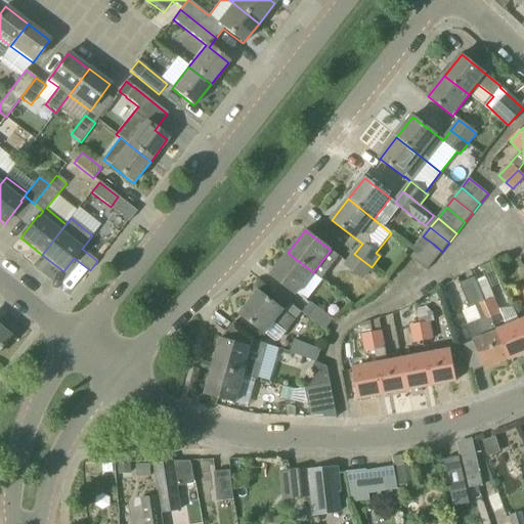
[(433,244),(423,236),(407,255),(418,263),(433,244)]
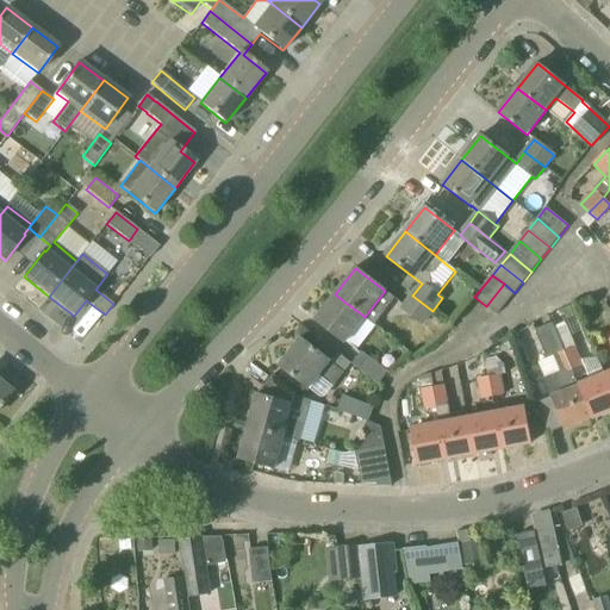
[(515,293),(504,284),(486,306),(497,315),(515,293)]
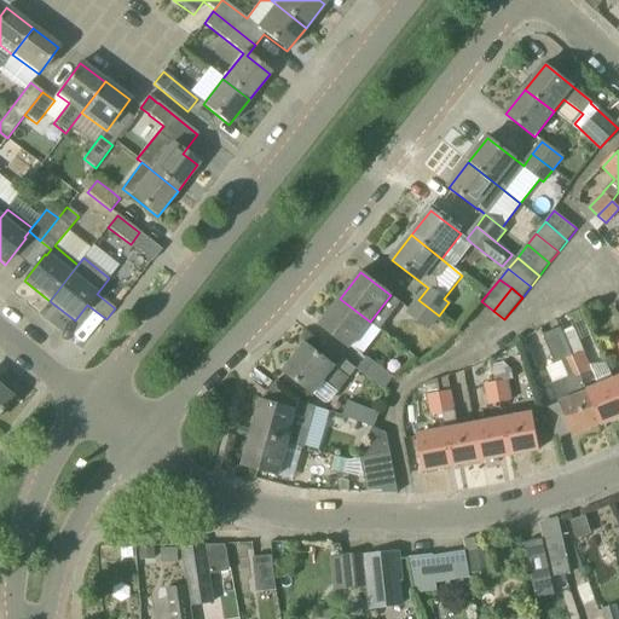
[(382,331),(370,322),(340,299),(319,325),(350,348),(351,347),(362,357),(382,331)]
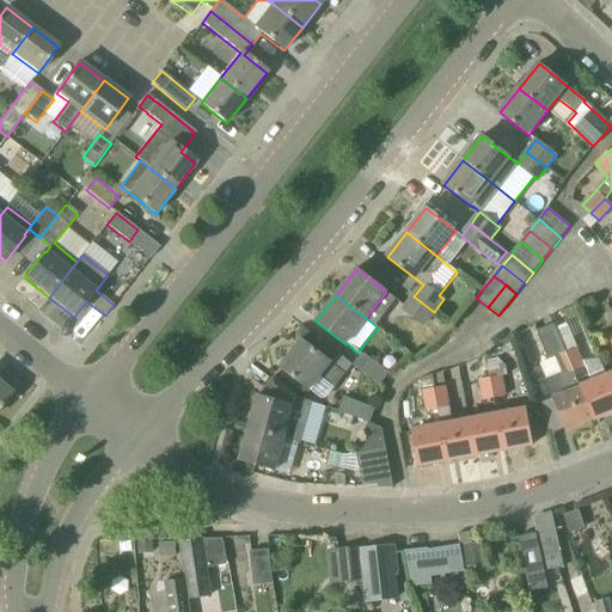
[(414,297),(405,307),(403,310),(423,326),(434,312),(414,297)]
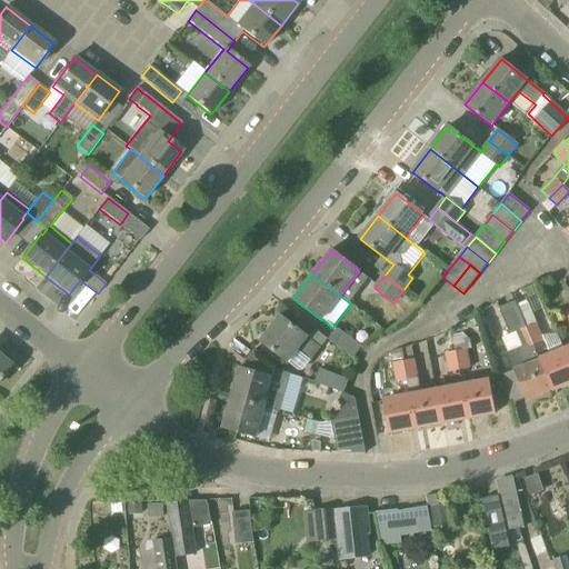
[(552,391),(539,360),(533,346),(527,328),(516,302),(499,309),(510,335),(517,332),(523,349),(508,356),(527,401),(552,391)]
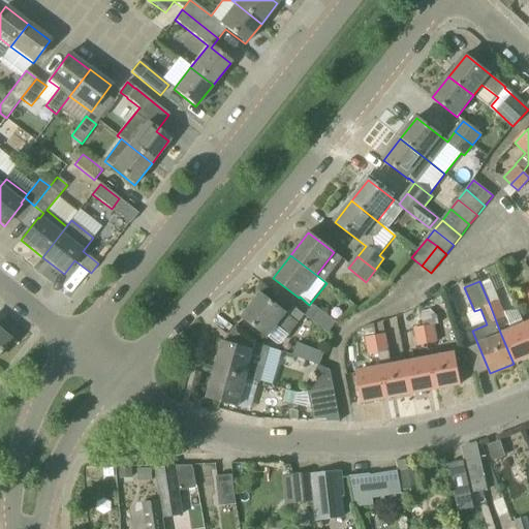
[(299,324),(305,316),(292,307),(286,315),(286,314),(260,293),(242,317),(268,338),(277,327),(289,336),(298,324),(299,324)]
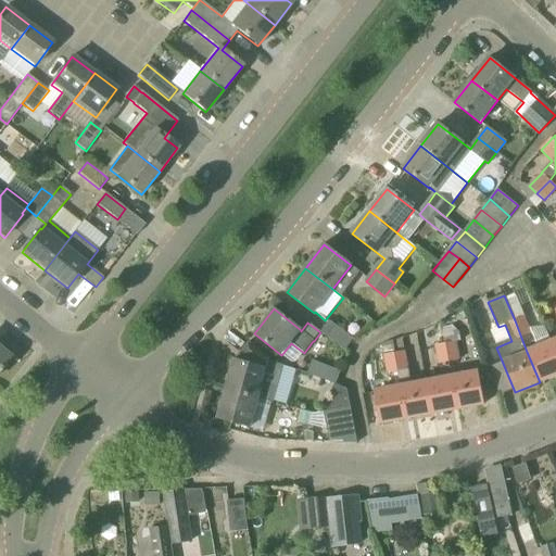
[(521,338),(531,333),(523,317),(515,320),(521,338)]
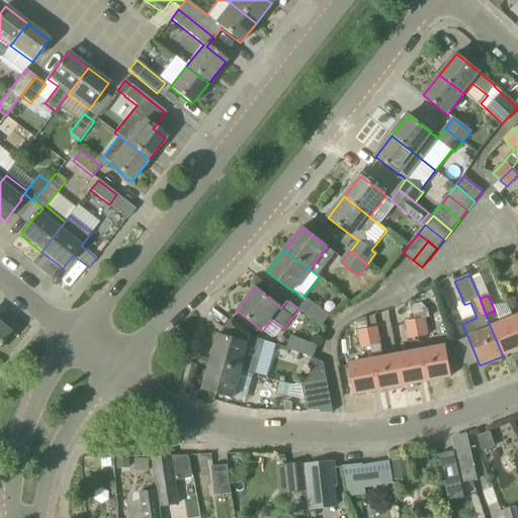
[(322,326),(329,317),(308,299),(299,309),(322,326)]
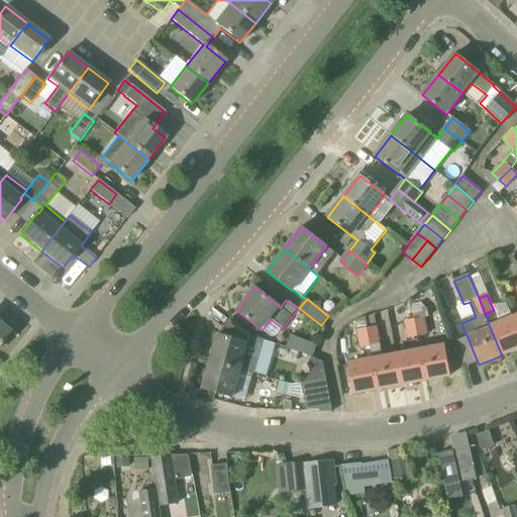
[(376,314),(355,316),(355,326),(377,324),(376,314)]
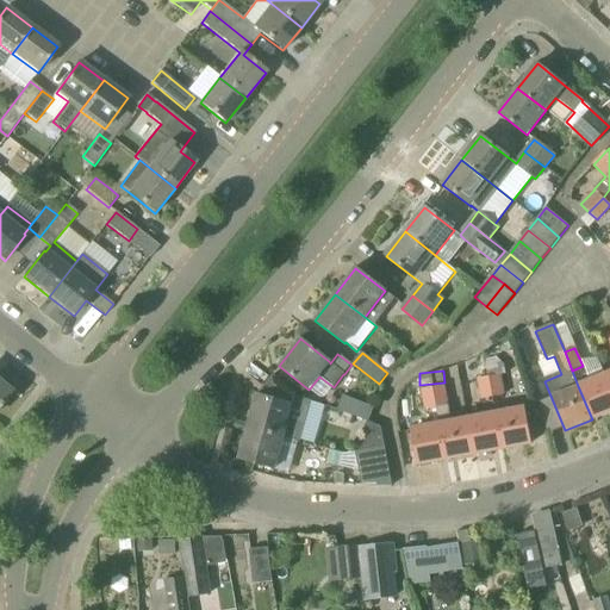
[(300,442),(304,428),(311,400),(296,396),(296,393),(292,391),(273,375),(257,396),(256,396),(248,427),(284,437),(300,442)]
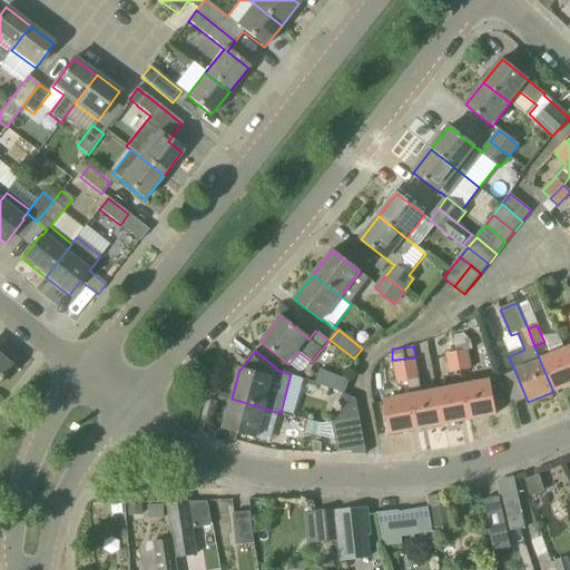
[(457,353),(461,371),(471,370),(468,351),(457,353)]
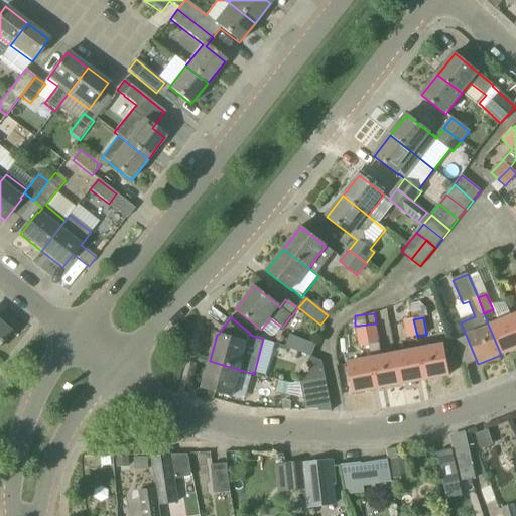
[(501,355),(515,348),(515,328),(512,317),(489,327),(501,355)]
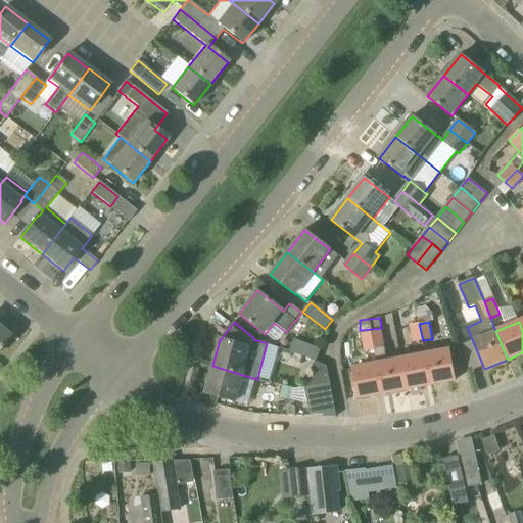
[(413,342),(423,340),(419,324),(410,325),(413,342)]
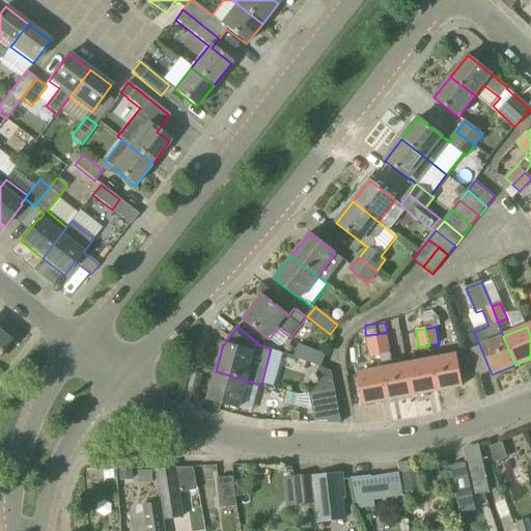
[(0,351),(9,340),(0,333),(0,351)]
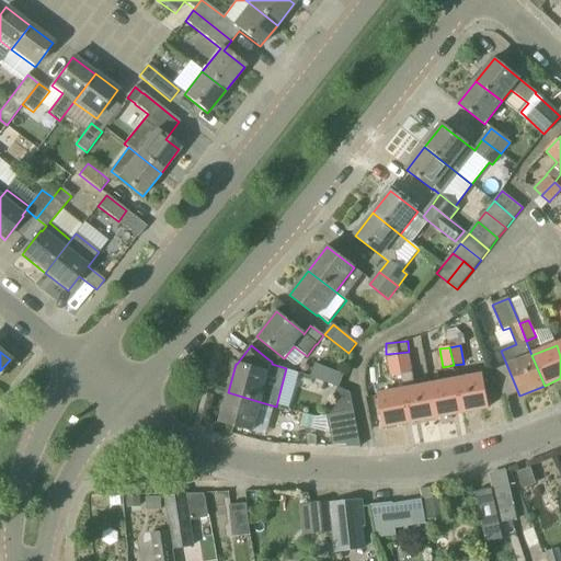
[(436,418),(431,386),(414,389),(409,355),(398,357),(401,375),(404,390),(411,423),(436,418)]
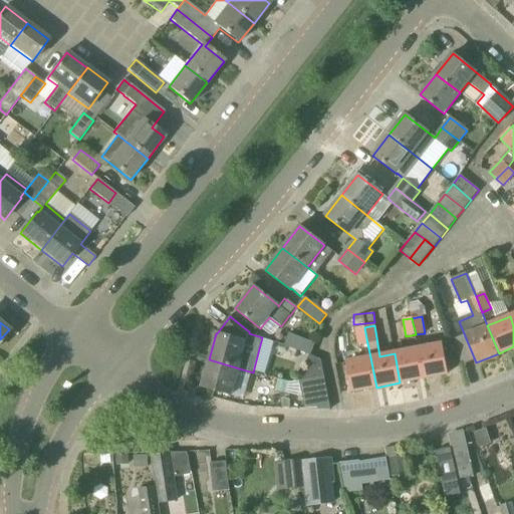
[(358,345),(367,343),(364,327),(355,328),(358,345)]
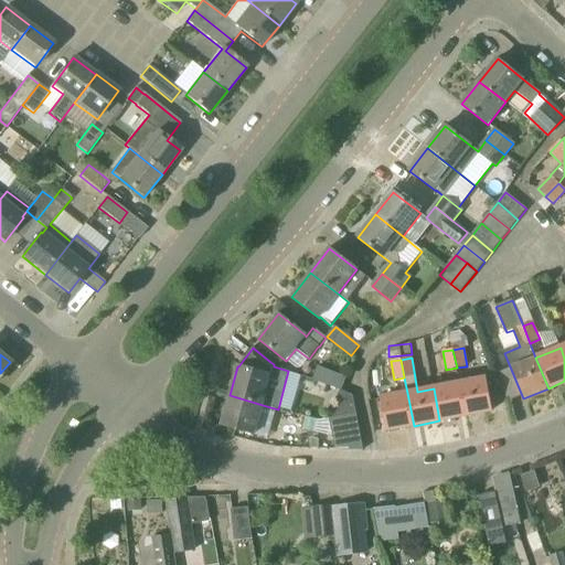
[(341,391),(347,377),(318,366),(312,380),(340,391),(341,391)]
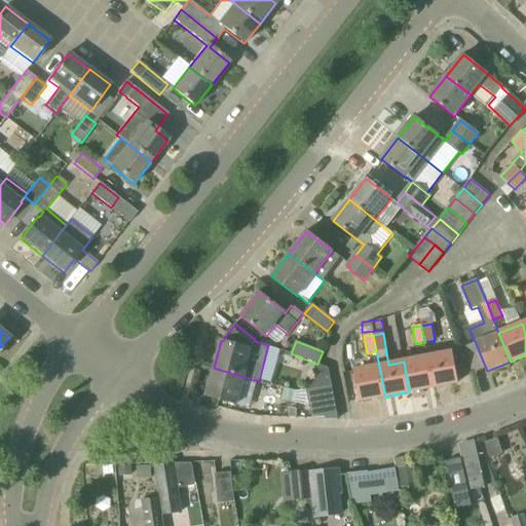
[(427,357),(434,387),(458,382),(453,352),(427,357)]
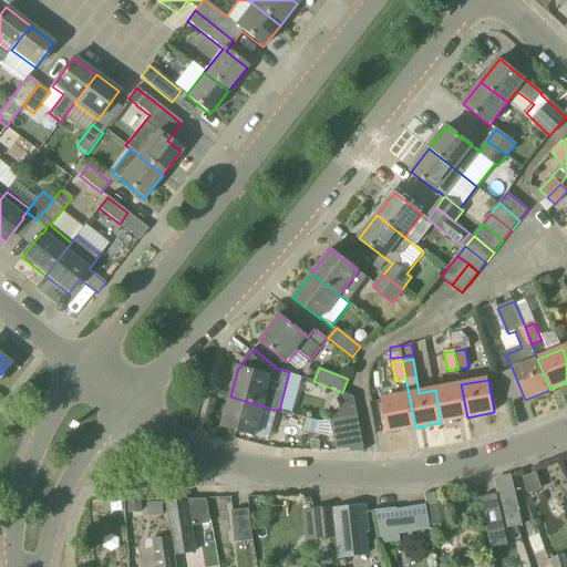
[(441,422),(467,418),(461,384),(435,390),(441,422)]
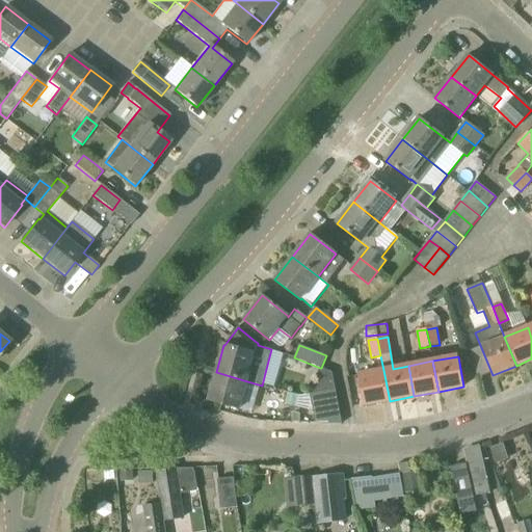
[(333,373),(321,368),(320,368),(316,377),(318,393),(336,390),(333,373)]
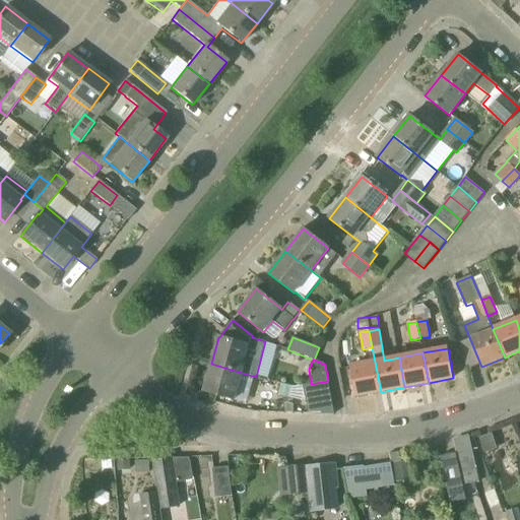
[(355,396),(381,392),(375,362),(350,367),(355,396)]
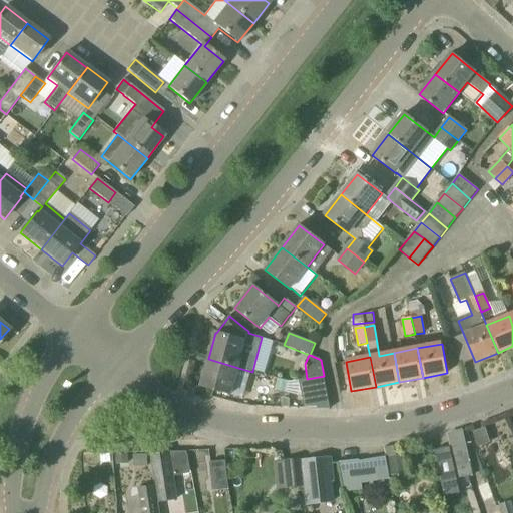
[(231,395),(238,368),(208,359),(200,386),(231,395)]
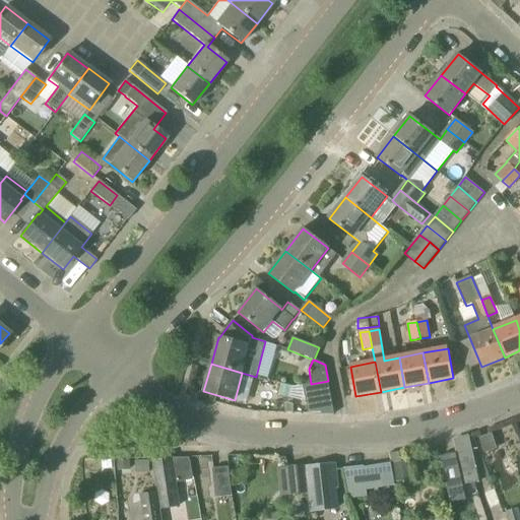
[(304,386),(310,414),(334,415),(330,393),(328,381),(311,384),(304,386)]
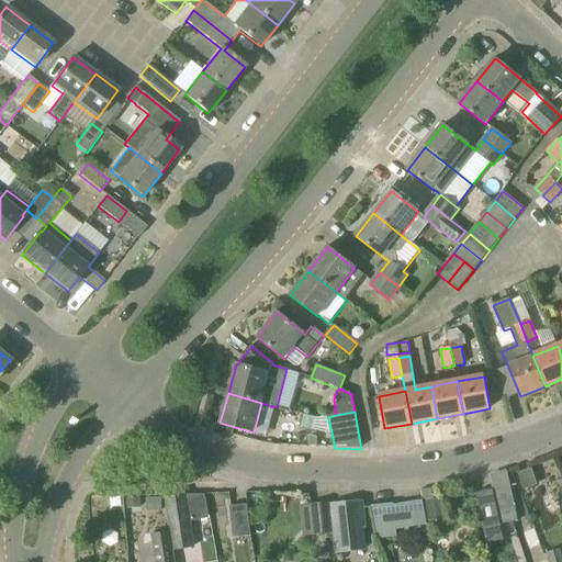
[(520,489),(534,485),(530,468),(516,471),(520,489)]
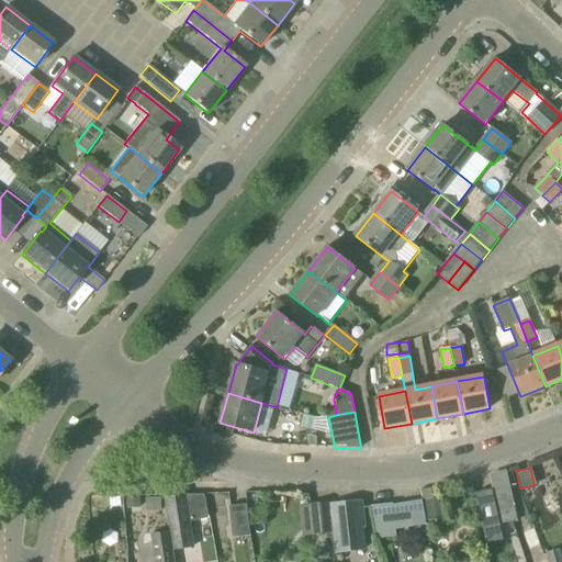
[(517,520),(515,508),(510,487),(494,491),(501,524),(504,524),(504,523),(513,520),(513,521),(517,520)]
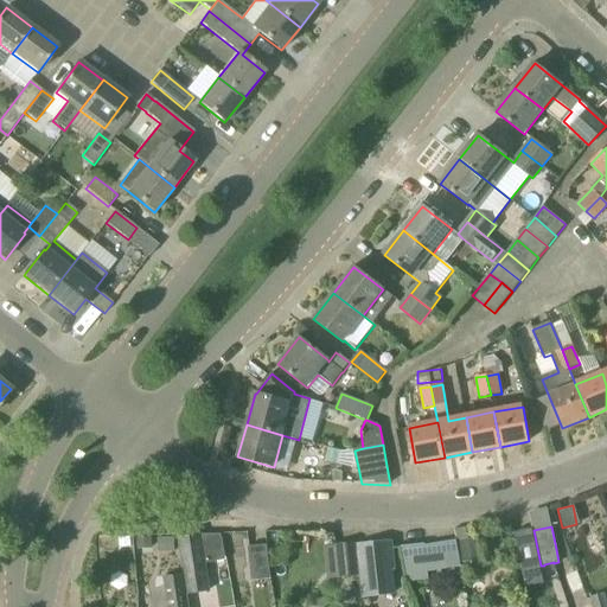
[(540,583),(534,554),(528,530),(513,534),(525,587),(540,583)]
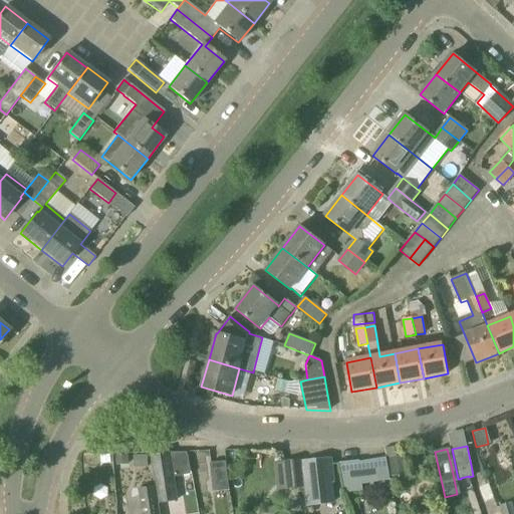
[(178,501),(173,473),(170,453),(152,456),(160,504),(178,501)]
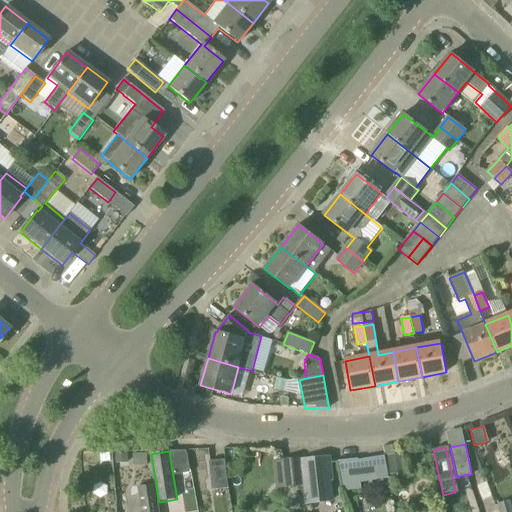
[(394,455),(387,456),(390,475),(405,473),(402,454),(394,455)]
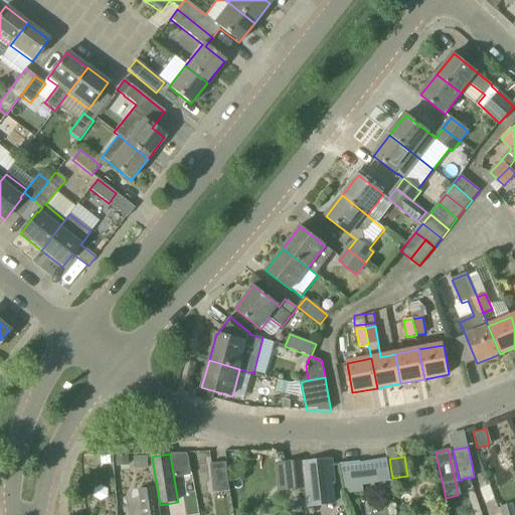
[(340,464),(342,484),(343,493),(362,491),(361,485),(389,482),(387,459),(360,463),(360,462),(340,464)]
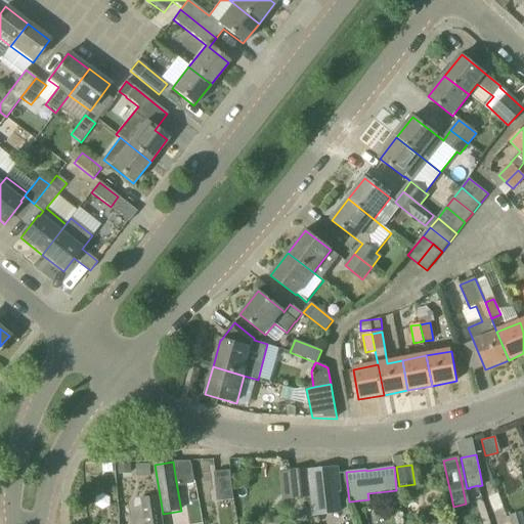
[(340,492),(338,474),(338,468),(309,471),(311,495),(312,495),(314,516),(339,513),(337,492),(340,492)]
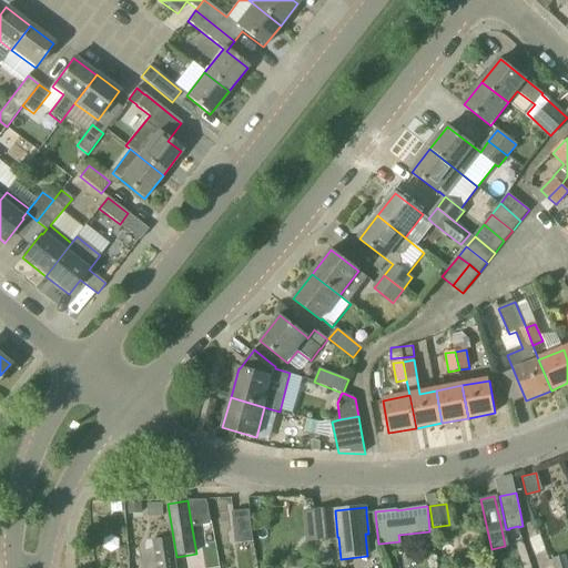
[(335,540),(333,510),(332,508),(314,510),(318,543),(335,540)]
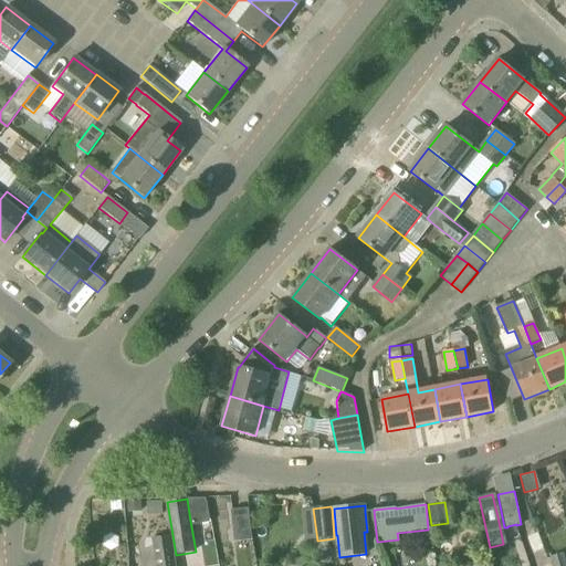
[(252,540),(251,531),(249,509),(231,511),(234,542),(252,540)]
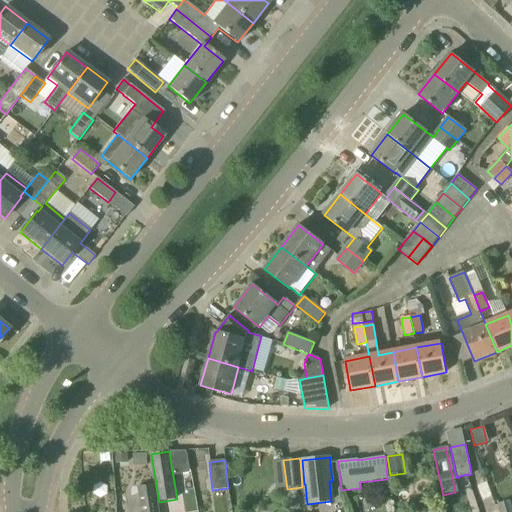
[(157,511),(154,485),(137,488),(141,511),(157,511)]
